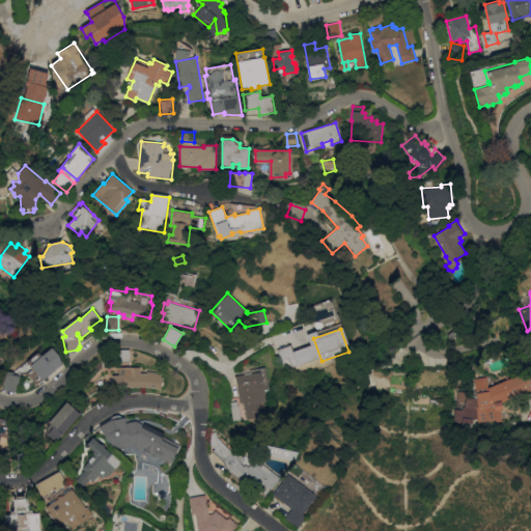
[(287,370),(286,366),(281,368),(275,351),(290,344),(292,351),(309,344),(313,357),(315,356),(316,359),(314,359),(314,360),(287,370)]
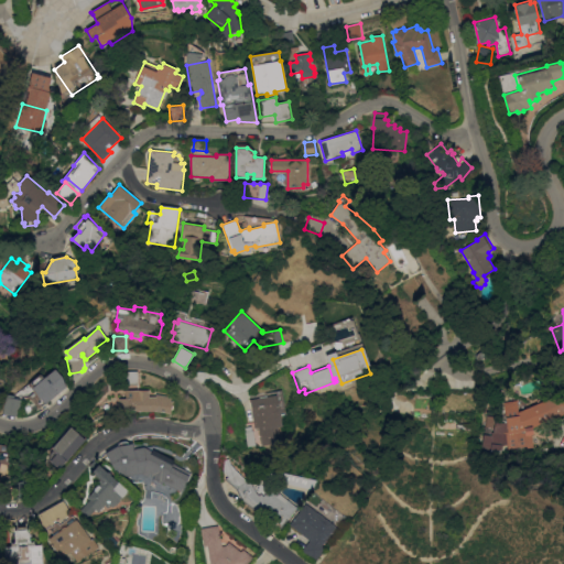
[(46,403),(35,391),(34,391),(29,384),(41,373),(44,378),(55,369),(63,377),(66,387),(46,403)]
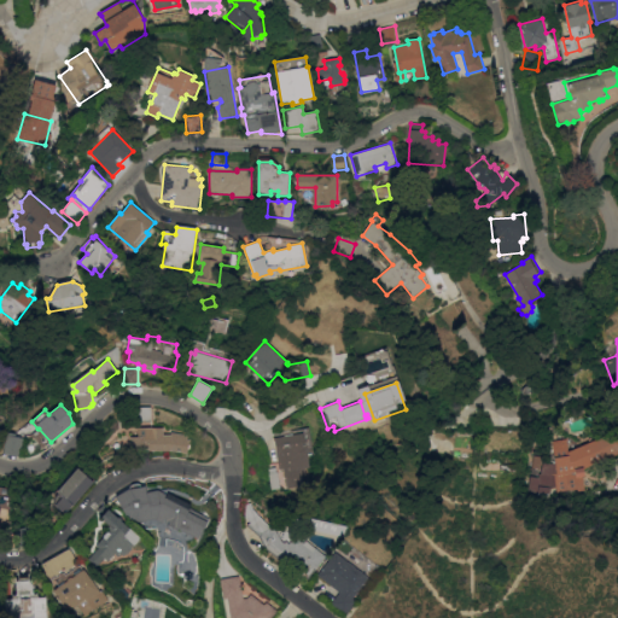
[(151,420),(138,420),(138,407),(151,407),(151,420)]
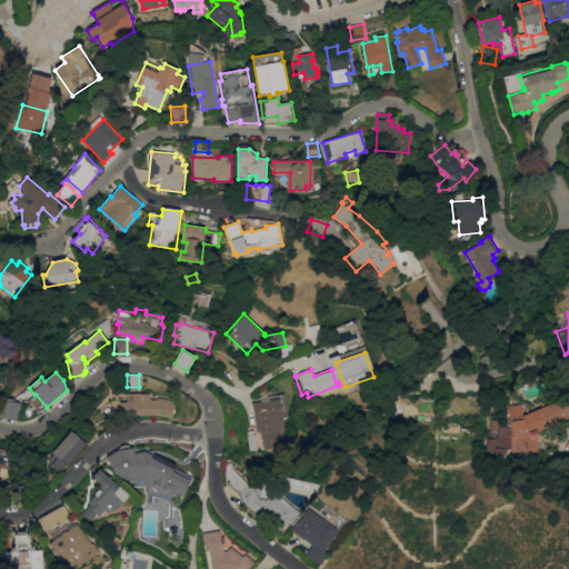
[(173,400),(173,405),(175,405),(173,417),(159,415),(138,415),(138,412),(120,412),(120,401),(129,401),(129,399),(138,399),(138,393),(150,393),(151,400),(157,400),(157,398),(173,400)]
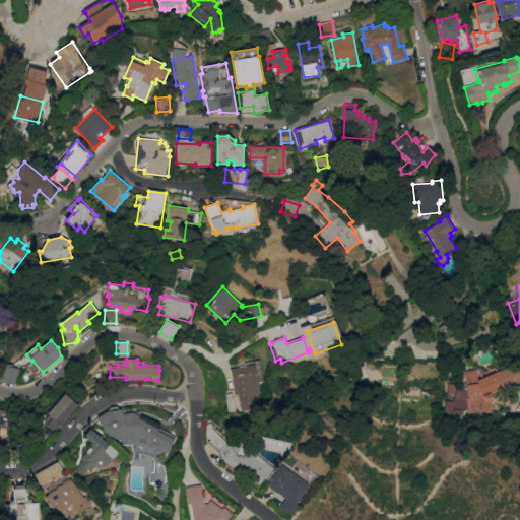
[(253,394),(256,408),(242,410),(239,394),(236,394),(231,365),(254,361),(254,364),(256,364),(260,393),(253,394)]
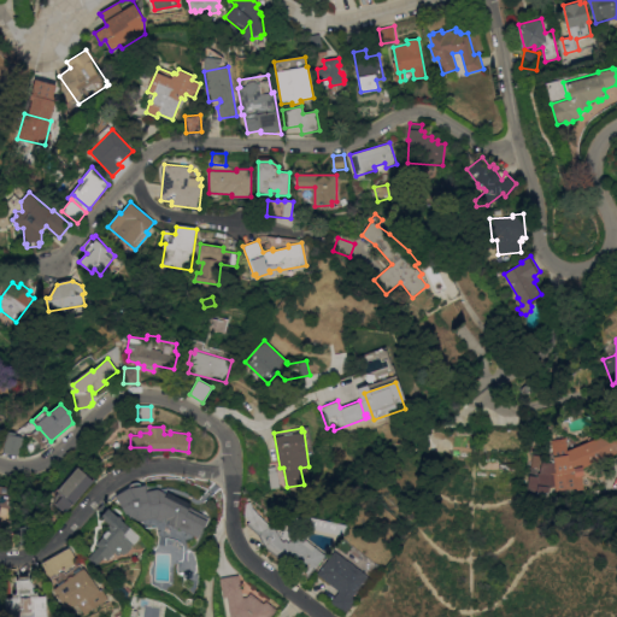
[(548,474),(551,474),(550,463),(554,463),(551,440),(565,438),(568,451),(615,430),(616,435),(616,453),(583,468),(583,475),(582,475),(585,489),(577,491),(577,488),(557,491),(556,487),(550,488),(548,474)]
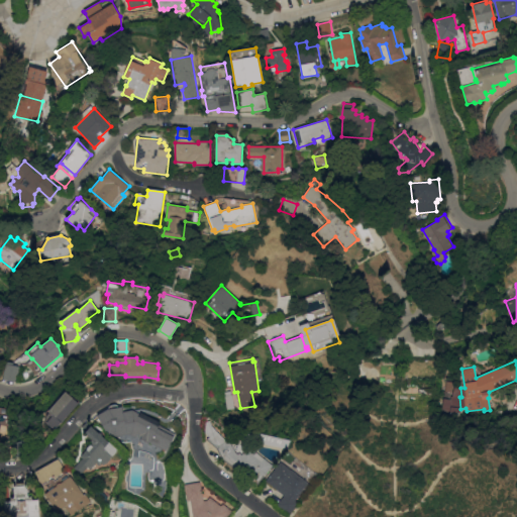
[(17,382),(3,379),(6,362),(13,363),(13,366),(19,367),(17,382)]
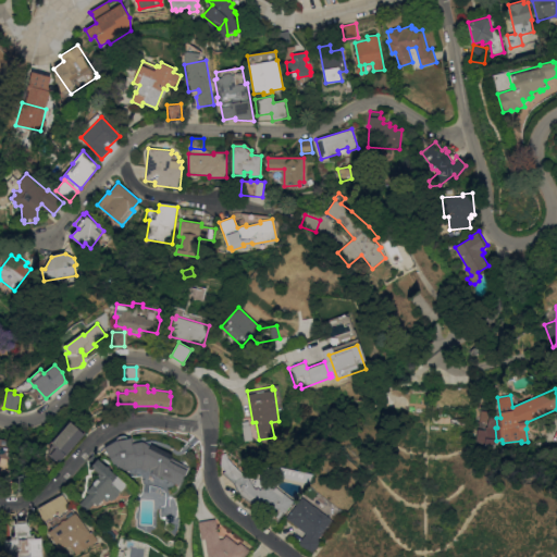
[(489,412),(487,422),(490,422),(490,429),(486,428),(479,428),(481,410),(489,411),(489,412)]
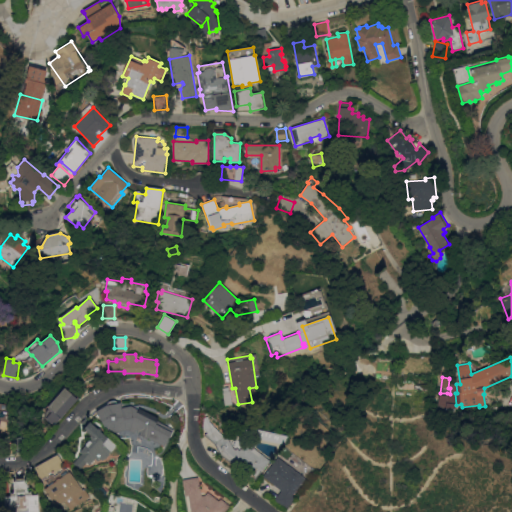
[(54,425),(52,423),(50,425),(44,420),(46,411),(44,409),(65,385),(67,387),(66,388),(77,398),(54,425)]
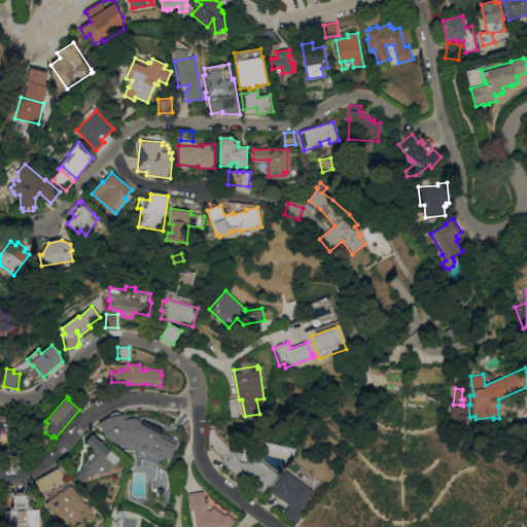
[(239,416),(231,417),(226,399),(236,398),(239,416)]
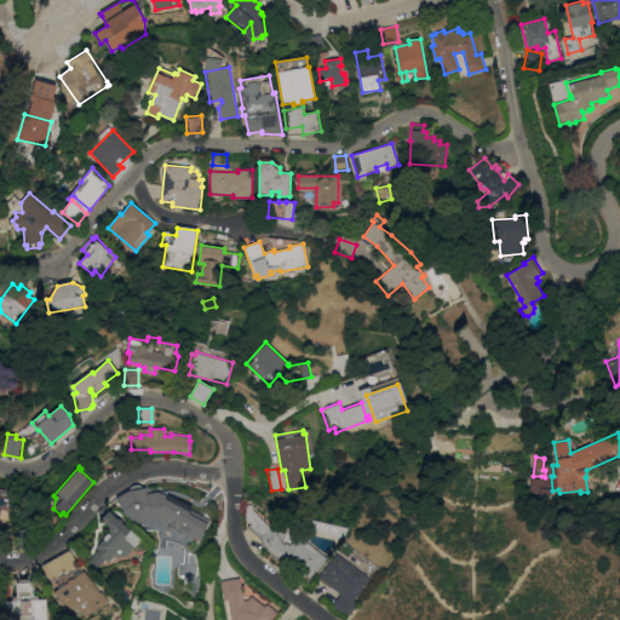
[(147,487),(148,493),(159,492),(167,495),(168,494),(193,506),(189,514),(208,523),(199,540),(181,530),(179,532),(168,527),(170,523),(166,521),(164,524),(156,521),(158,520),(131,524),(131,518),(128,520),(116,498),(131,491),(131,488),(132,487),(133,486),(135,486),(137,484),(141,486),(142,487),(143,488),(147,487)]
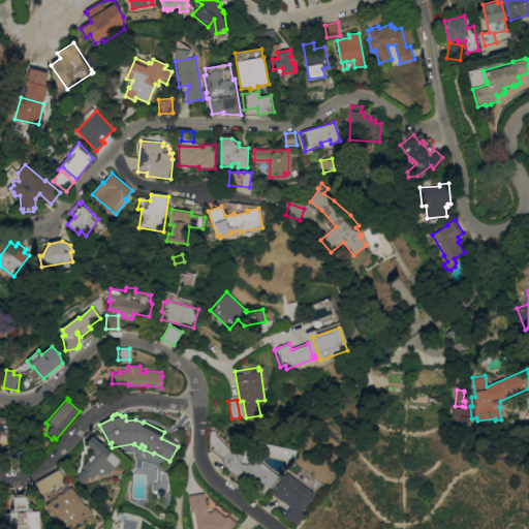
[(9,425),(11,426),(9,439),(7,454),(0,452),(0,415),(8,417),(7,425),(9,425)]
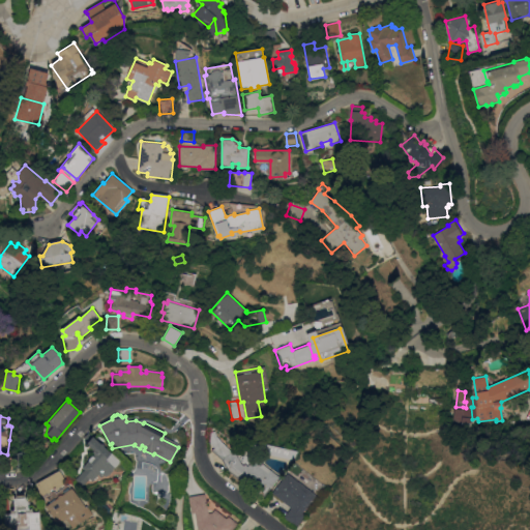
[(217,436),(233,452),(235,451),(241,463),(244,465),(245,464),(247,466),(254,459),(261,465),(263,463),(280,476),(263,497),(229,470),(223,459),(209,447),(210,433),(215,431),(217,436)]
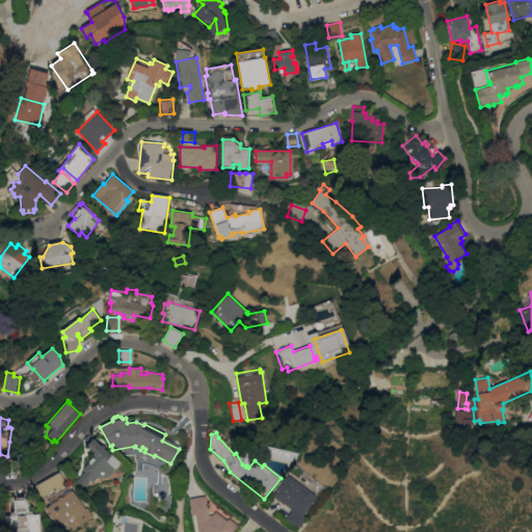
[(97,485),(90,480),(82,489),(75,483),(77,481),(76,481),(85,471),(83,469),(88,462),(89,462),(89,460),(91,457),(94,457),(96,459),(94,454),(95,452),(86,445),(88,443),(85,440),(87,436),(91,441),(94,437),(101,445),(103,445),(105,447),(105,449),(121,462),(120,464),(118,468),(116,469),(114,469),(113,473),(109,476),(107,477),(106,478),(105,476),(97,485)]
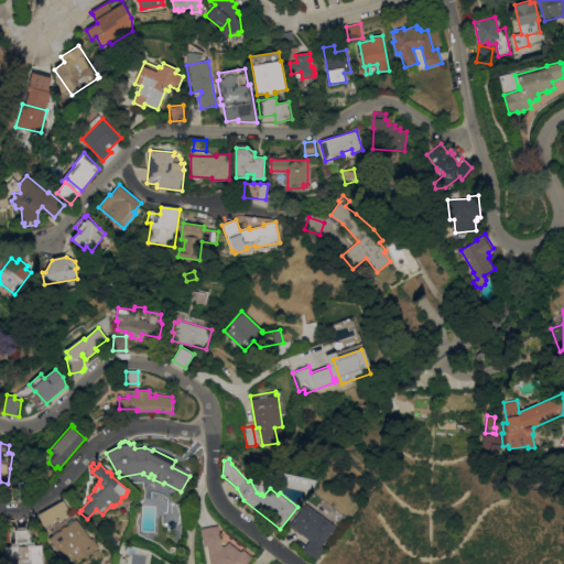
[(17,498),(12,484),(29,479),(32,494),(17,498)]
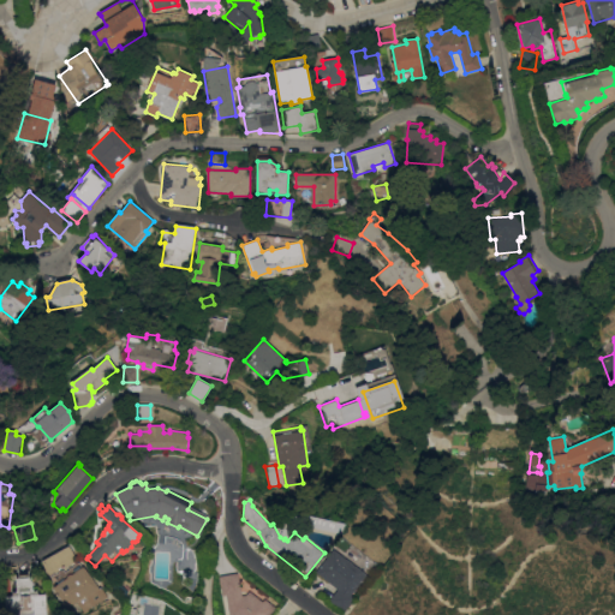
[(70,545),(78,560),(60,571),(51,577),(42,561),(70,545)]
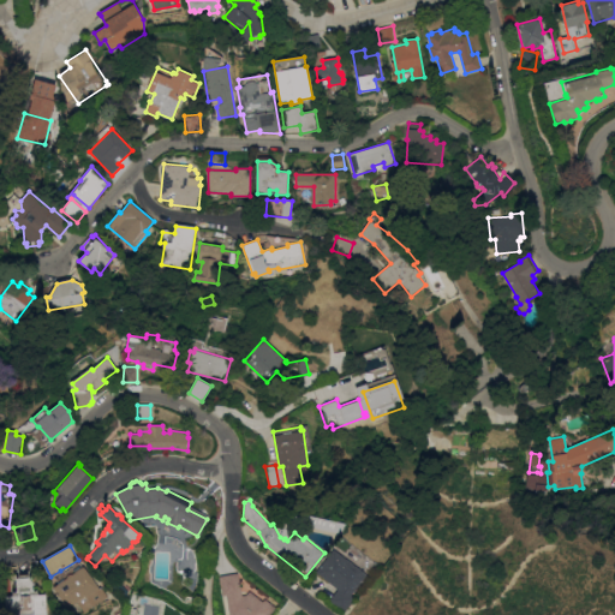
[(370,569),(351,596),(353,597),(342,611),(329,601),(339,589),(316,572),(334,549),(344,556),(347,553),(370,569)]
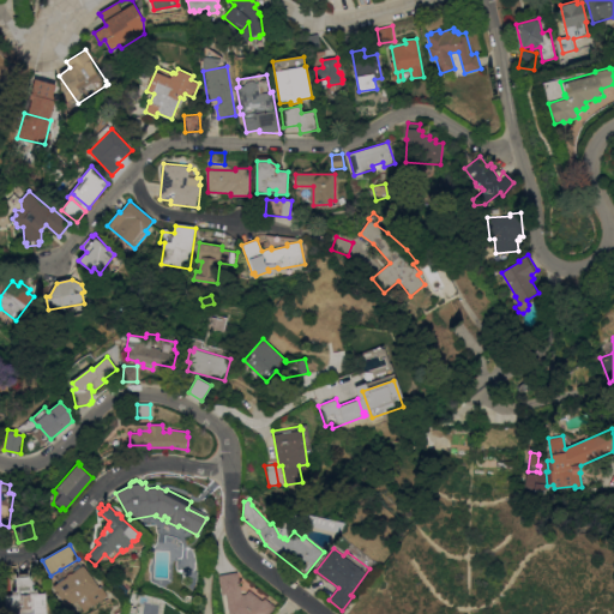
[(53,587),(58,583),(55,577),(61,573),(60,570),(64,569),(65,571),(79,560),(83,565),(100,587),(101,585),(108,596),(95,606),(85,612),(78,601),(67,607),(53,587)]
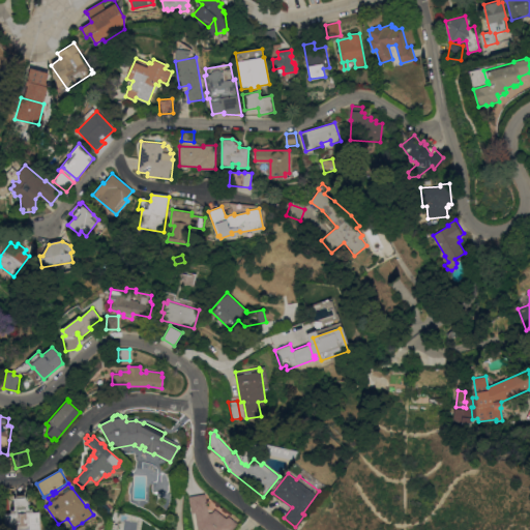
[(40,529),(5,529),(4,513),(11,513),(10,510),(15,510),(13,492),(26,491),(27,498),(28,498),(29,509),(33,509),(33,512),(39,512),(40,529)]
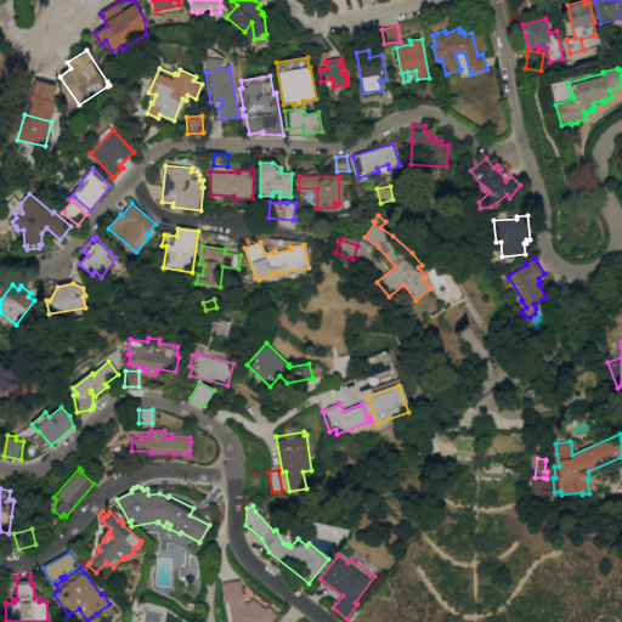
[(253,597),(266,609),(269,605),(280,615),(273,621),(233,621),(231,620),(228,601),(226,603),(224,582),(242,580),(246,601),(249,601),(253,597)]
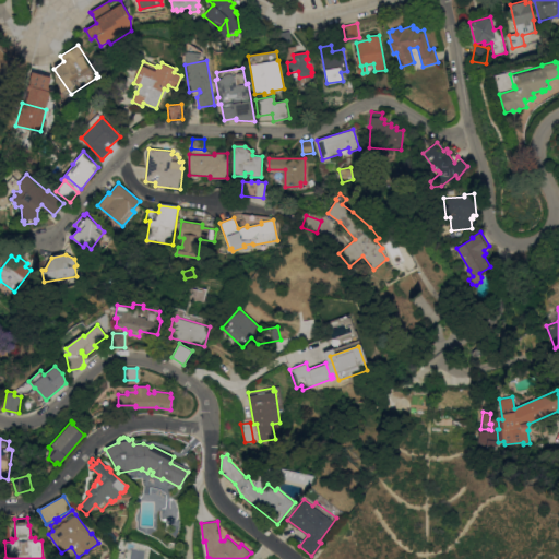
[(103,533),(107,527),(116,536),(114,544),(103,533)]
